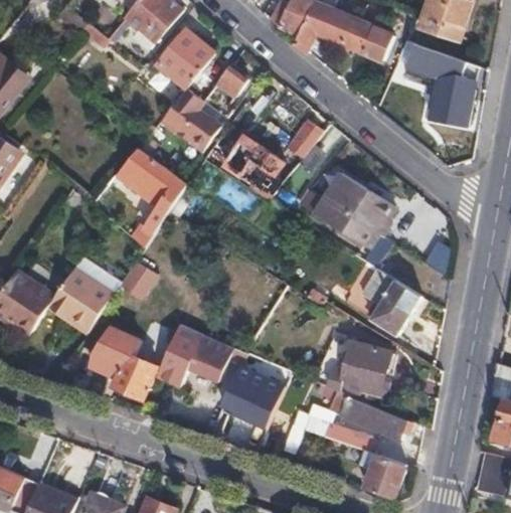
[(121,0),(132,9),(139,0),(121,0)]
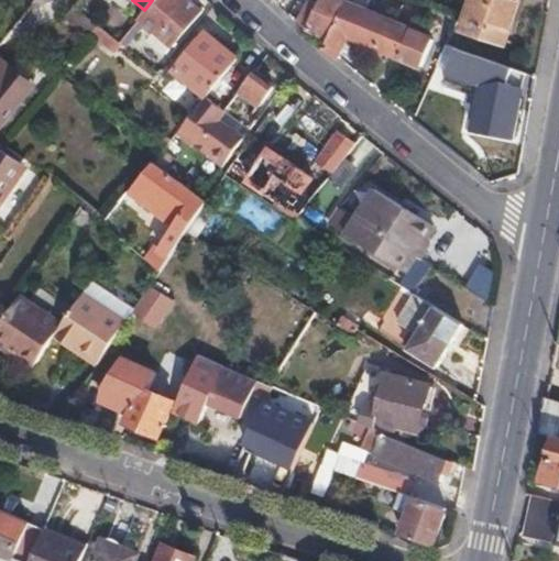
[(152,0),(144,10),(139,17),(170,43),(197,10),(185,0),(152,0)]
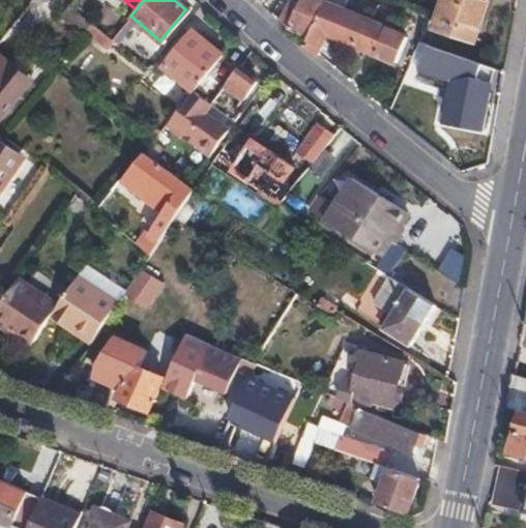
[(288,0),(279,20),(308,34),(321,4),(323,0),(301,0),(300,3),(292,0),(288,0)]
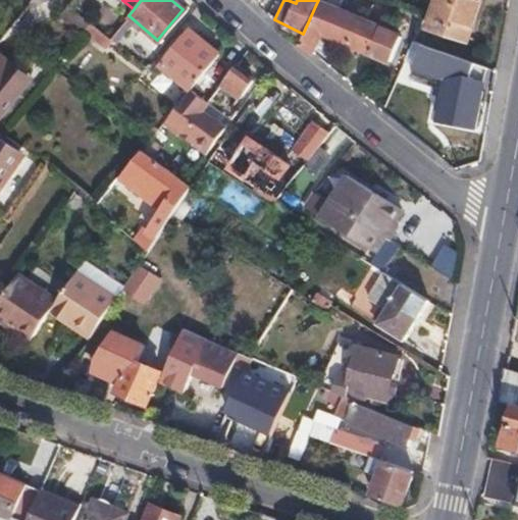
[(432,0),(425,26),(463,38),(474,0),(432,0)]
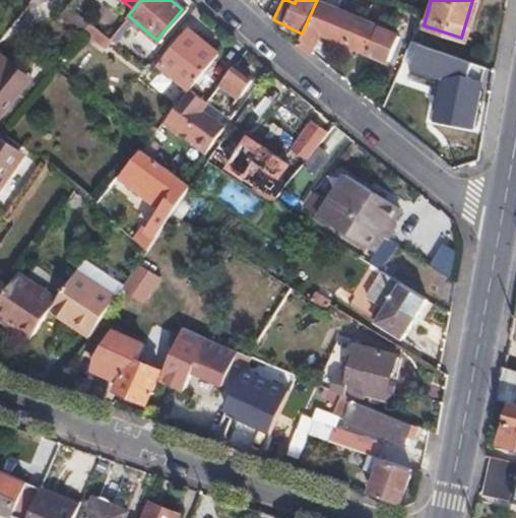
[(302,34),(298,42),(309,52),(314,40),(318,41),(320,35),(384,60),(393,38),(315,4),(302,34)]
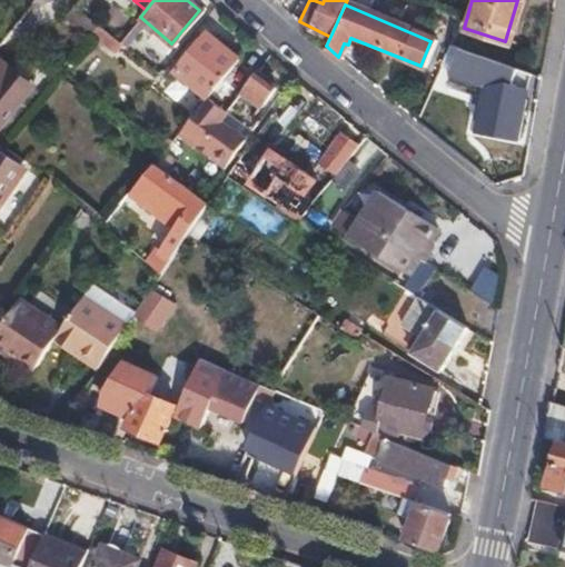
[(175,72),(205,97),(219,78),(236,58),(205,35),(195,47),(188,42),(171,65),(177,69),(175,72)]
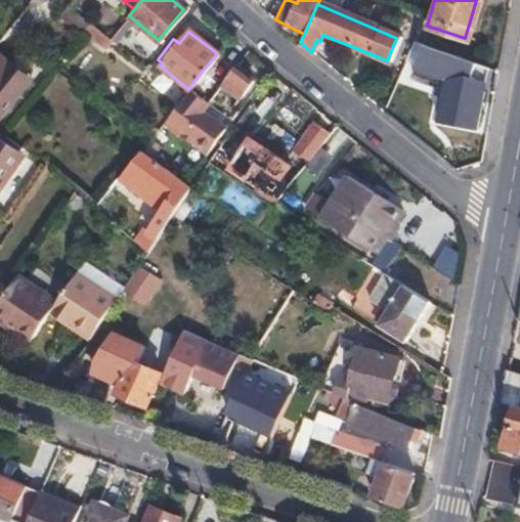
[(473,130),(485,67),(422,43),(413,69),(444,81),(437,122),(473,130)]
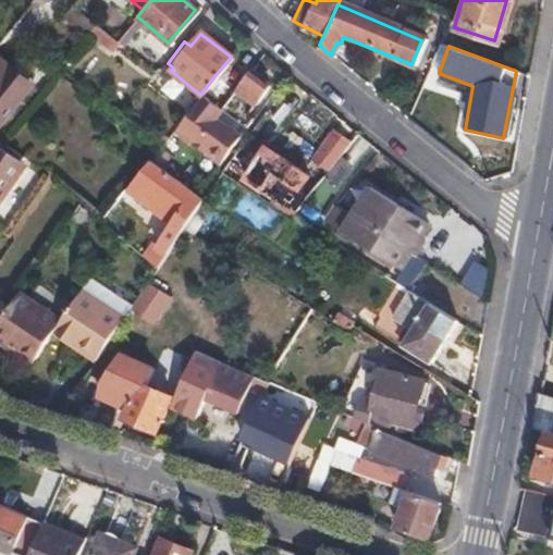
[(0,123),(26,89),(0,66),(0,123)]
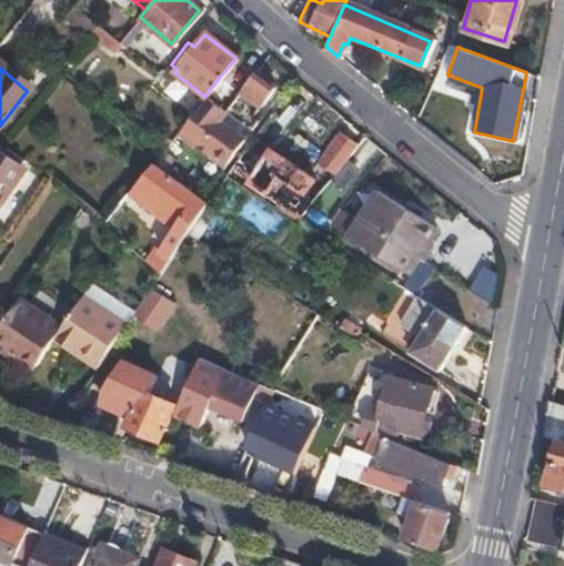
[(272,88),(253,72),(239,91),(259,105),(272,88)]
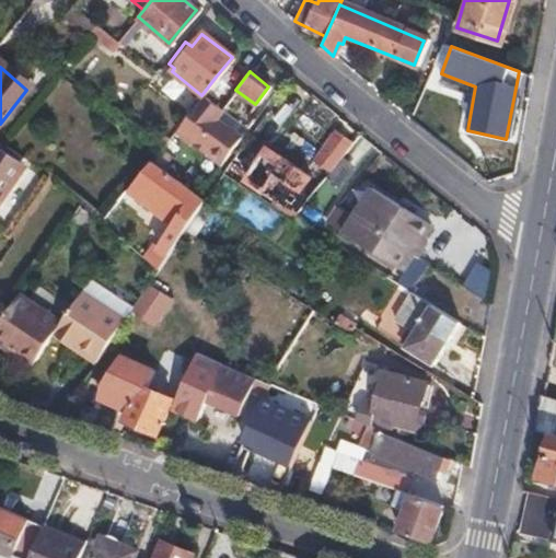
[(201,95),(173,130),(218,167),(239,140),(211,119),(219,109),(201,95)]
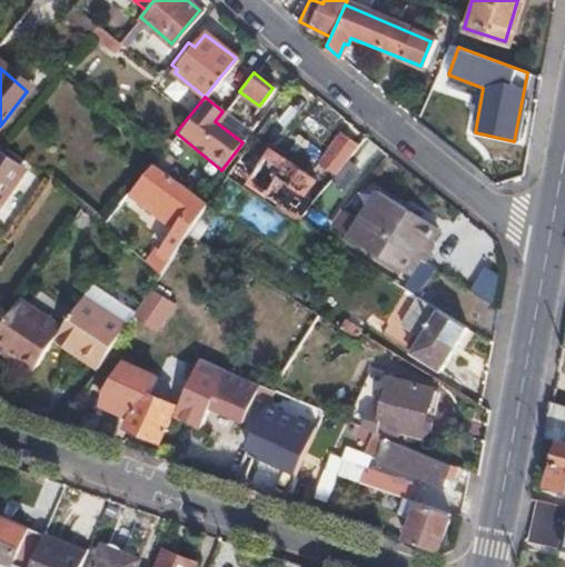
[(224,111),(249,131),(256,122),(240,111),(243,108),(233,100),(224,111)]
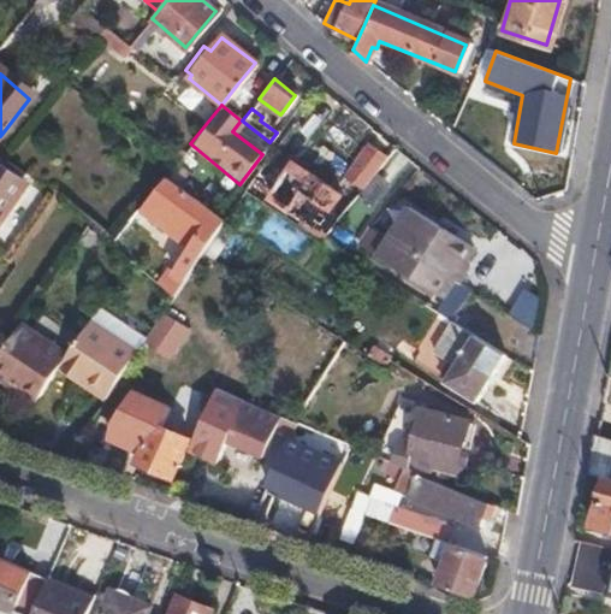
[(344,177),(360,188),(380,163),(366,151),(344,177)]
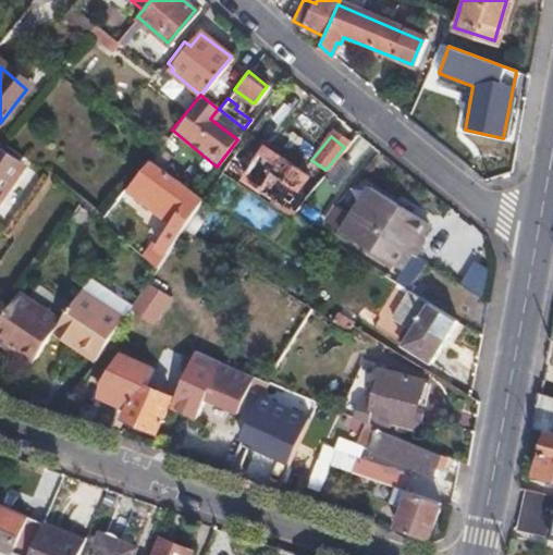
[(229,160),(220,173),(236,184),(241,179),(294,211),(311,189),(317,182),(275,153),(265,146),(247,172),(229,160)]
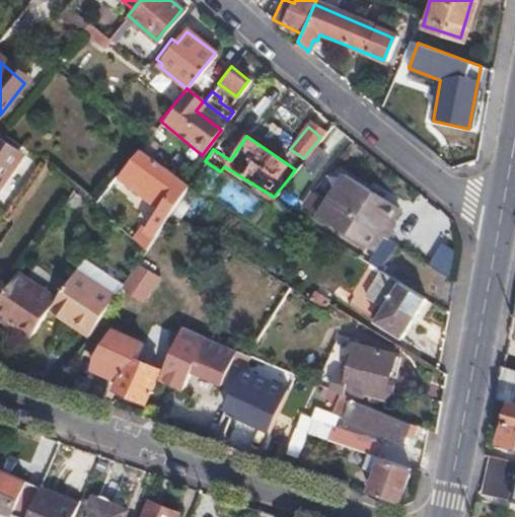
[(0,176),(16,152),(0,142),(0,176)]
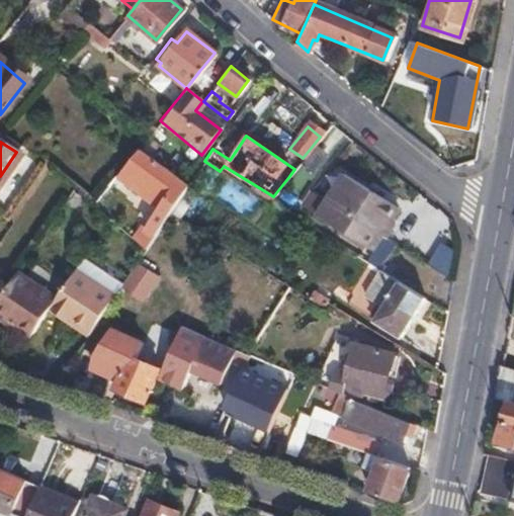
[(139,149),(116,176),(157,206),(134,239),(145,249),(169,212),(187,185),(182,181),(139,149)]
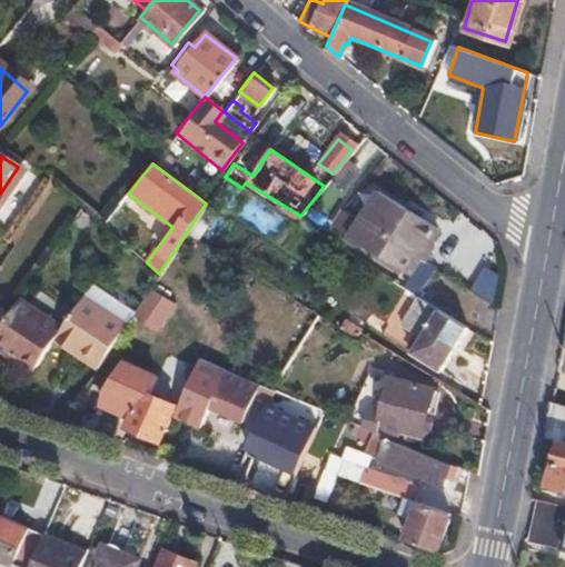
[(372,185),(353,216),(360,220),(410,252),(418,258),(428,241),(422,237),(430,222),(372,185)]
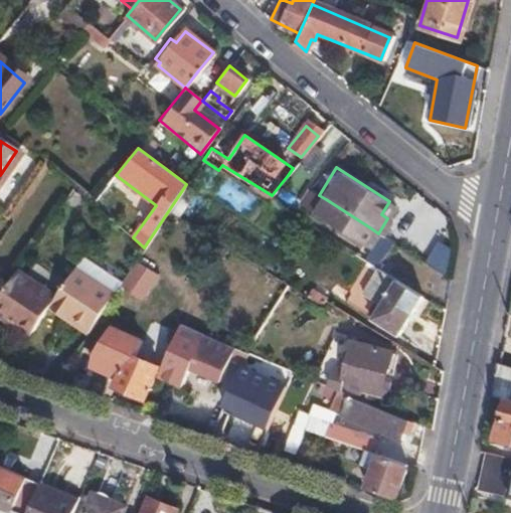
[(326,199),(319,195),(309,188),(299,203),(373,251),(366,263),(376,269),(394,243),(383,236),(378,233),(371,228),(326,199)]
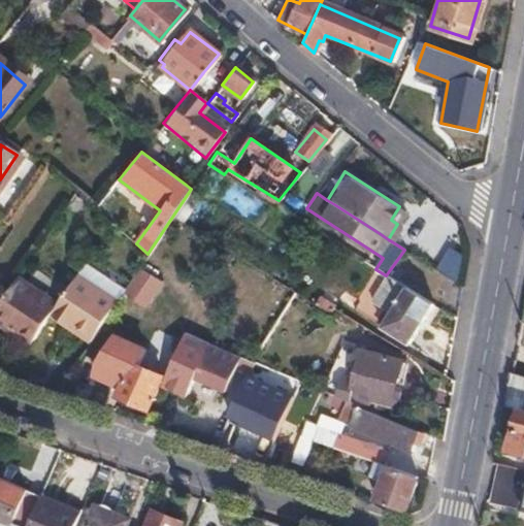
[(457,276),(463,252),(443,247),(436,271),(457,276)]
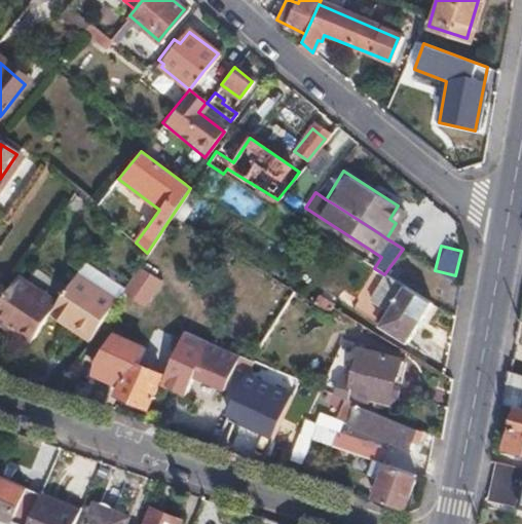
[(139,266),(121,291),(143,304),(160,279),(139,266)]
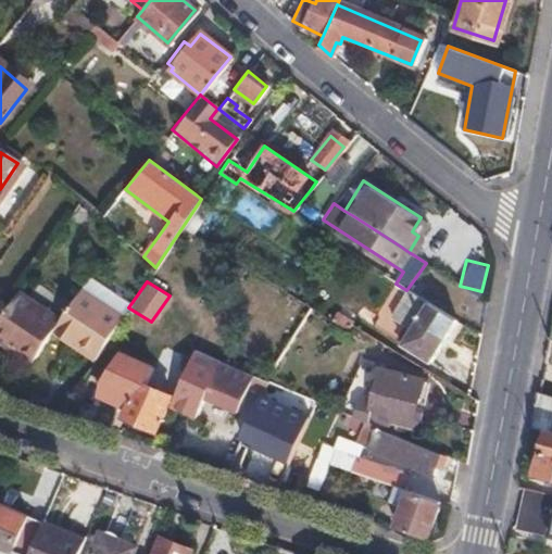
[(19,347),(33,356),(59,319),(17,290),(0,316),(0,331),(9,338),(5,342),(16,350),(19,347)]
